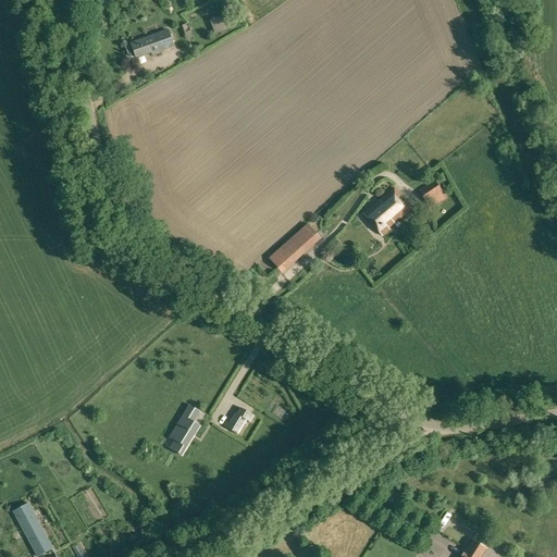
[(209,20),(214,35),(226,29),(225,26),(229,25),(226,19),(223,20),(222,15),(209,20)]
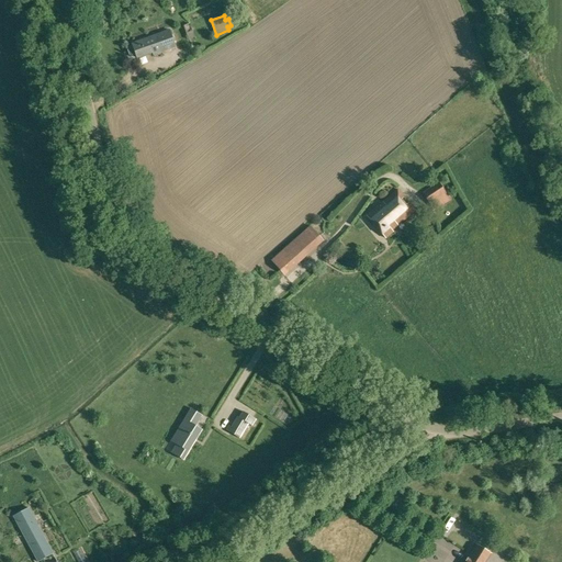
[(182,26),(189,41),(194,37),(189,24),(182,26)]
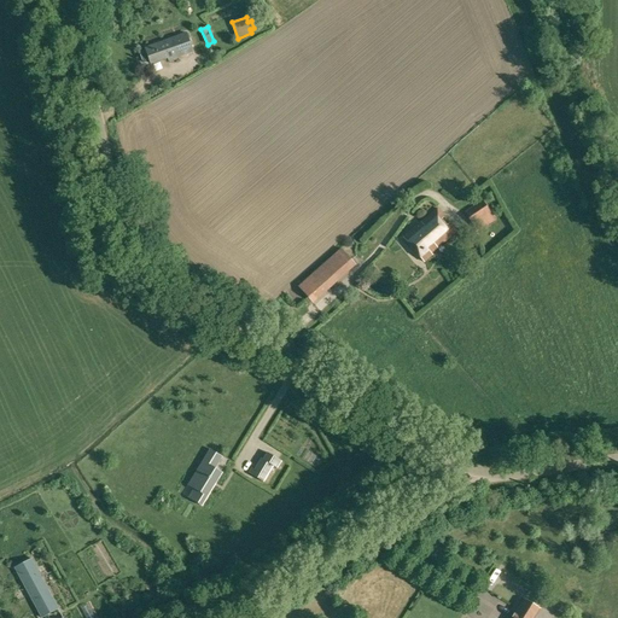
[(151,63),(151,64),(168,58),(169,60),(193,52),(186,33),(145,47),(146,50),(145,50),(141,54),(144,62),(149,63),(151,63)]
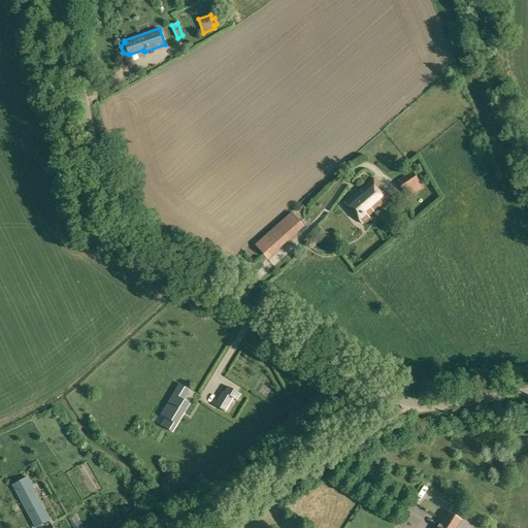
[(397,182),(407,198),(423,188),(413,171),(397,182)]
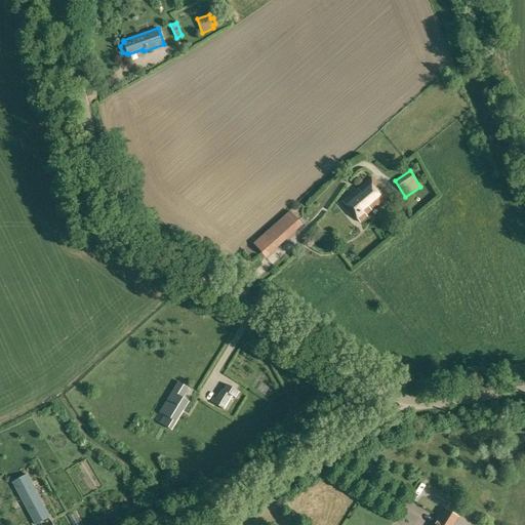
[(342,201),(360,223),(367,217),(365,215),(388,197),(381,190),(379,192),(374,187),(377,185),(371,177),(342,201)]
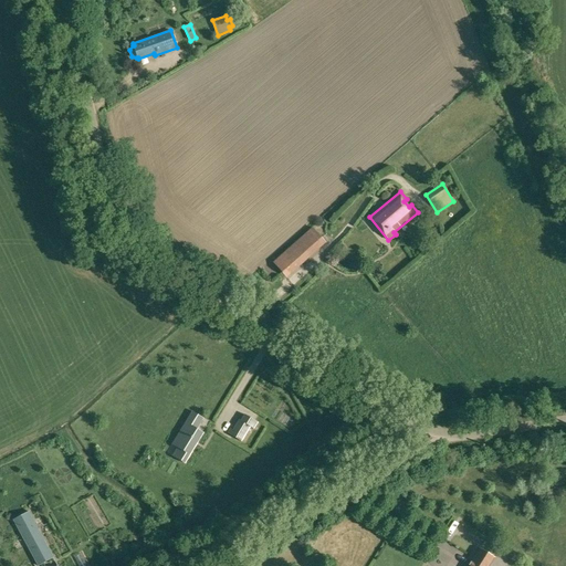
[(282,270),(287,278),(326,243),(322,237),(313,227),(273,260),(282,270)]
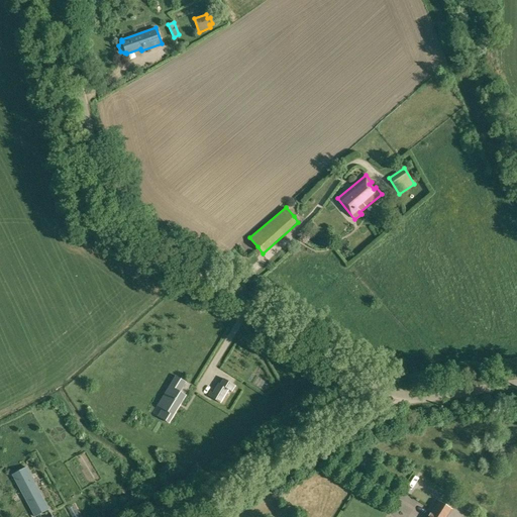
[(176,353),(159,344),(143,378),(153,382),(140,407),(159,416),(178,376),(168,371),(176,353)]
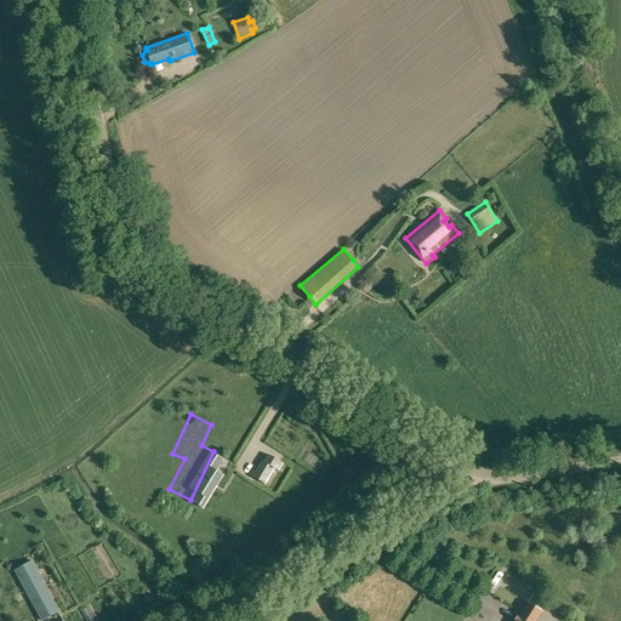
[(214,454),(195,491),(204,495),(199,506),(211,511),(228,476),(221,472),(227,460),(214,454)]
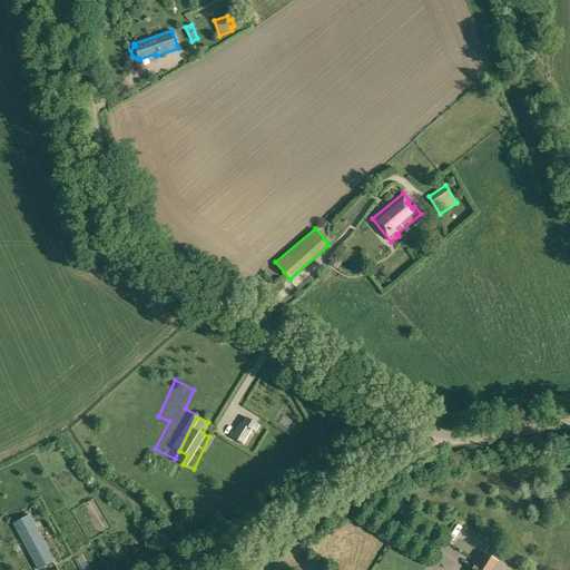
[(238,440),(248,446),(263,426),(253,420),(238,440)]
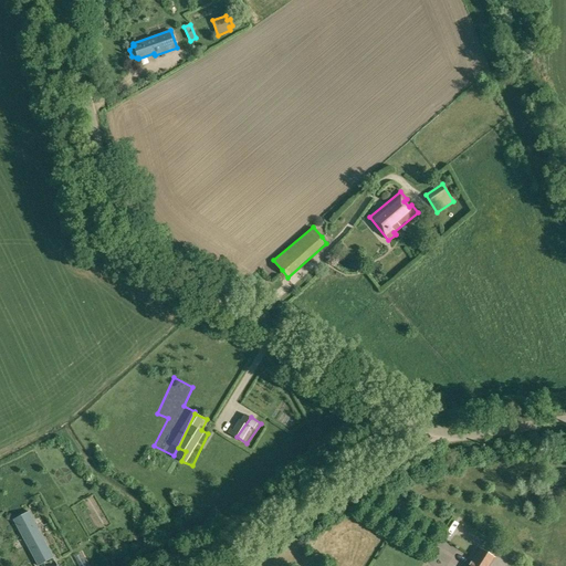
[(228,451),(237,449),(234,440),(226,441),(228,451)]
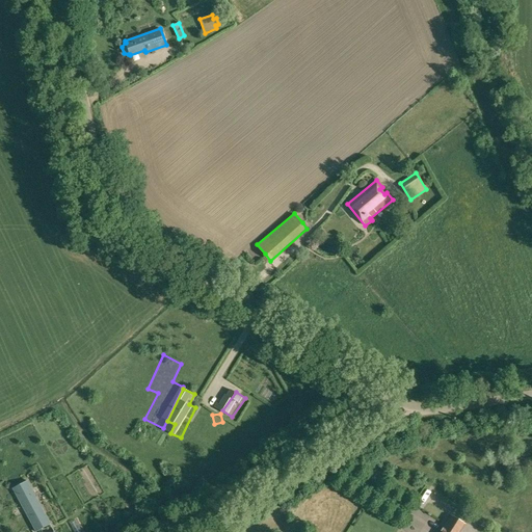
[(47,531),(55,528),(30,480),(15,488),(36,531),(38,531),(40,531),(47,531)]
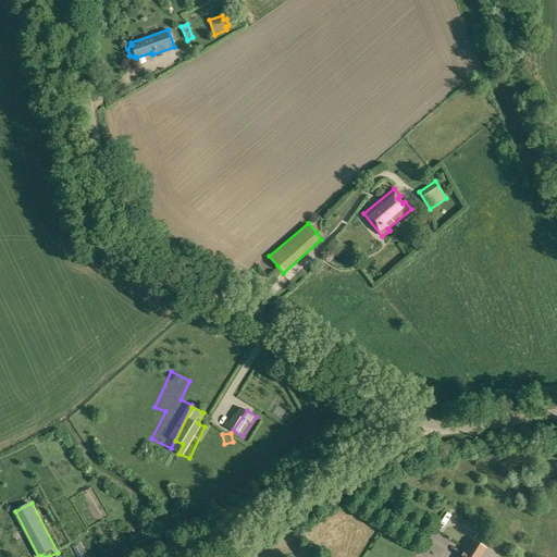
[(461,556),(481,556),(486,548),(472,540),(461,556)]
